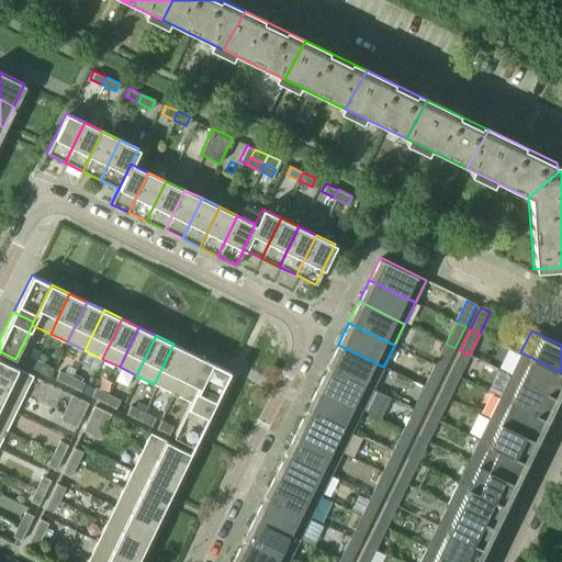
[(191,352),(173,344),(154,384),(171,392),(191,352)]
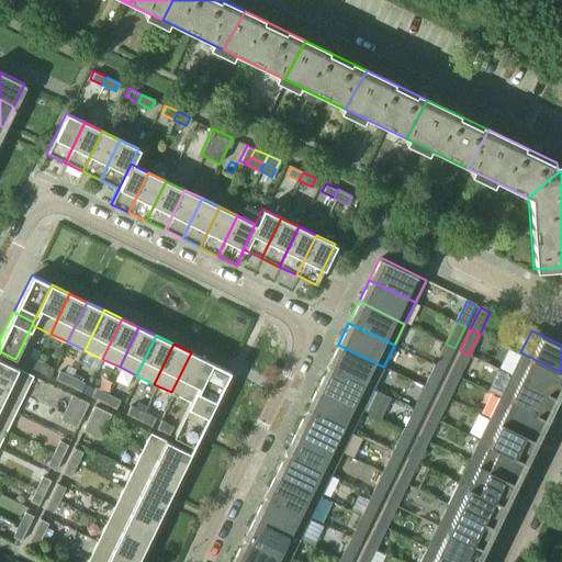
[(445,370),(454,348),(446,344),(436,366),(445,370)]
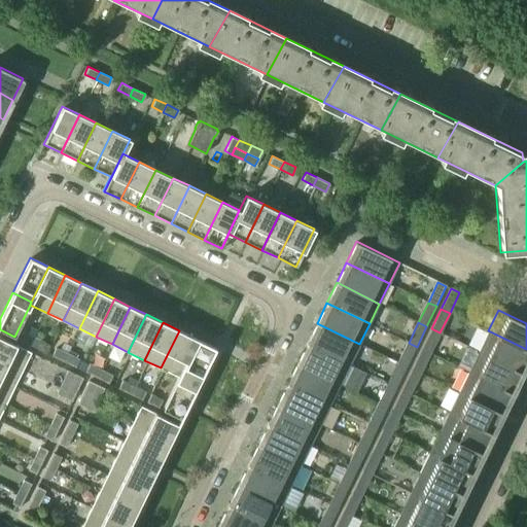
[(350,364),(359,344),(317,323),(307,343),(350,364)]
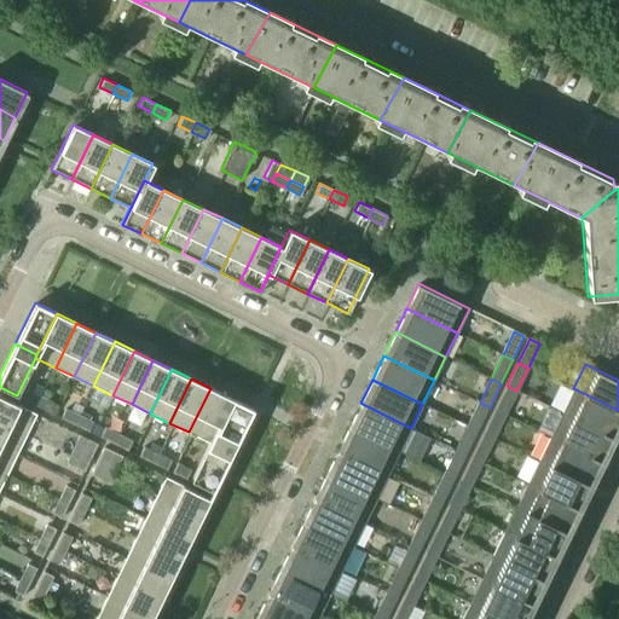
[(507,386),(495,410),(505,415),(516,391),(507,386)]
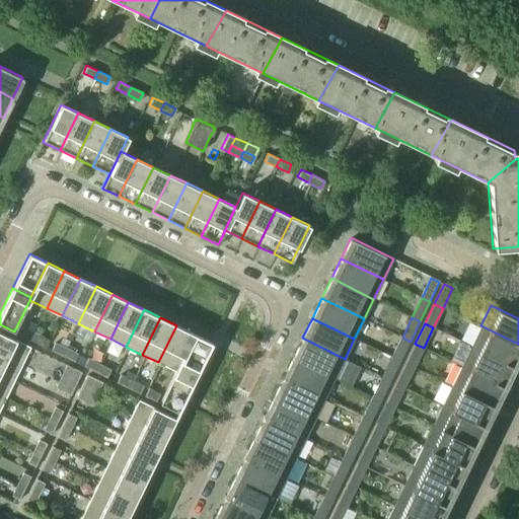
[(33,331),(22,325),(18,334),(29,340),(33,331)]
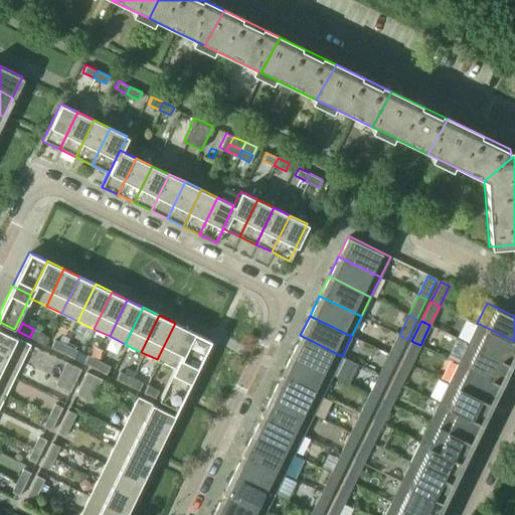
[(191,331),(175,323),(157,359),(173,367),(175,365),(191,331)]
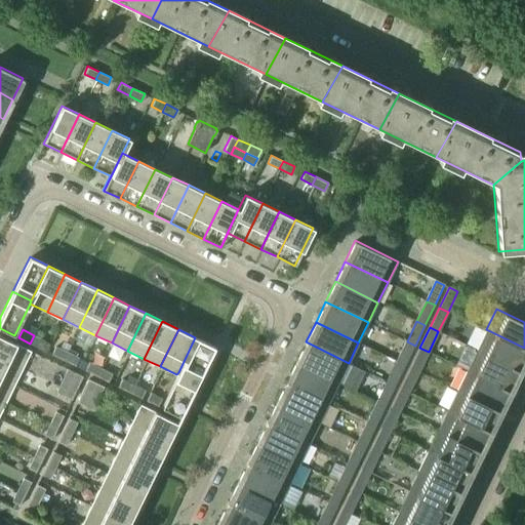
[(519,370),(524,358),(524,348),(486,329),(477,350),(519,370)]
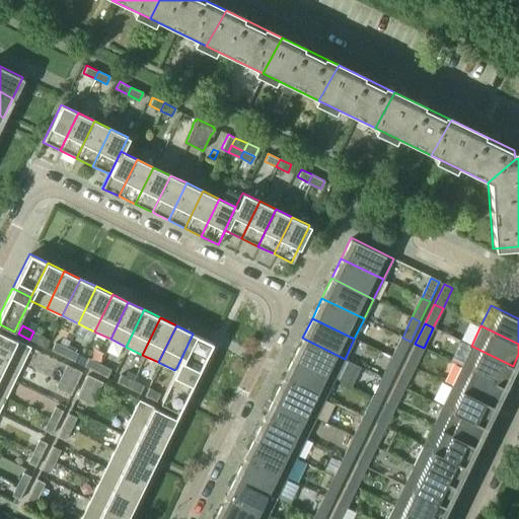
[(0,353),(21,364),(29,347),(0,331),(0,353)]
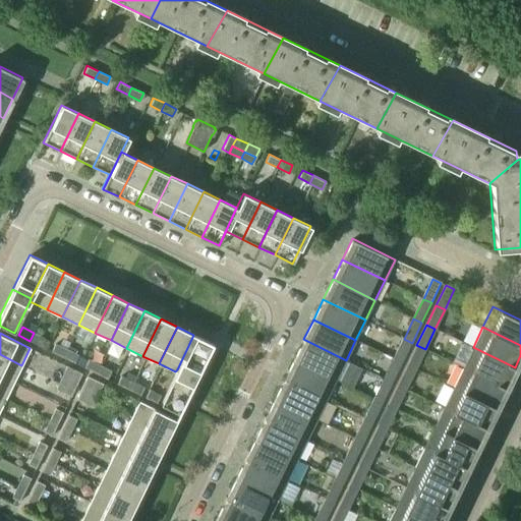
[(46,339),(34,333),(30,341),(42,347),(46,339)]
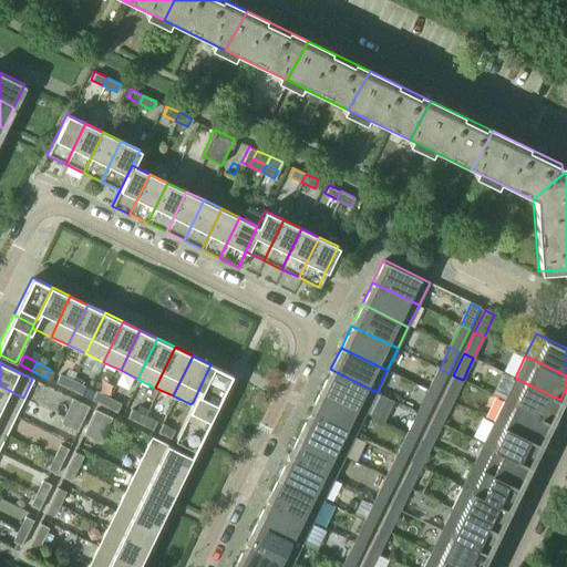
[(193,402),(213,412),(230,374),(210,364),(193,402)]
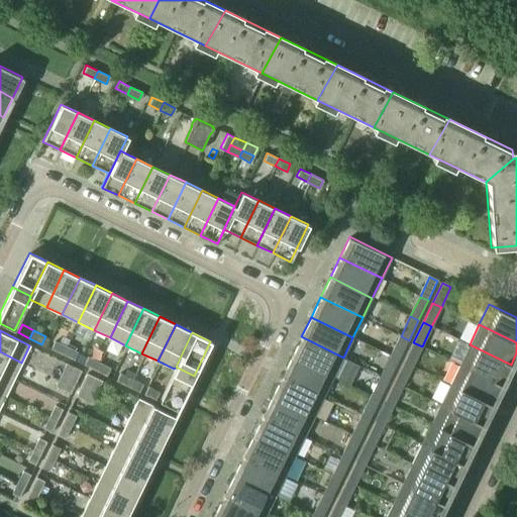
[(333,377),(343,357),(301,336),(292,356),(333,377)]
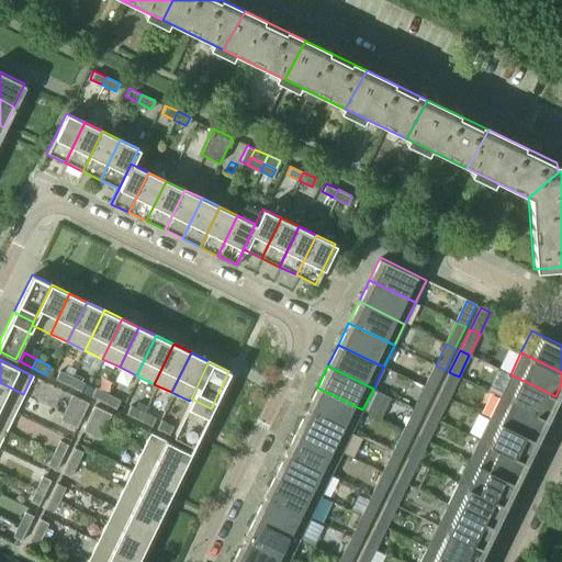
[(434,391),(445,370),(436,366),(425,386),(434,391)]
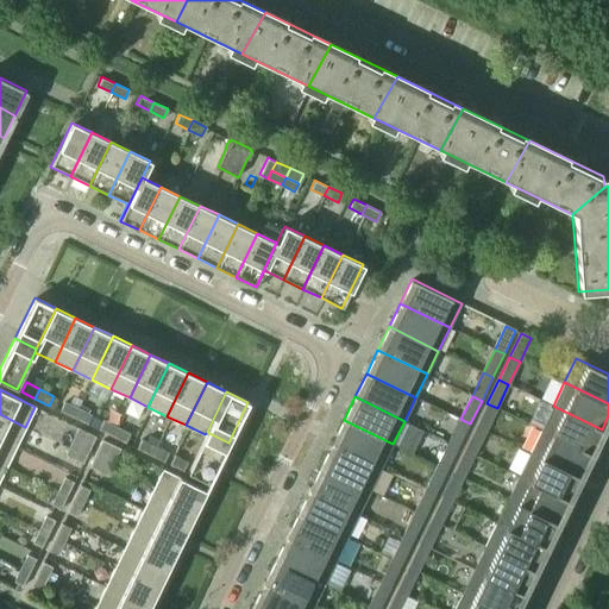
[(74,418),(77,408),(64,401),(61,410),(74,418)]
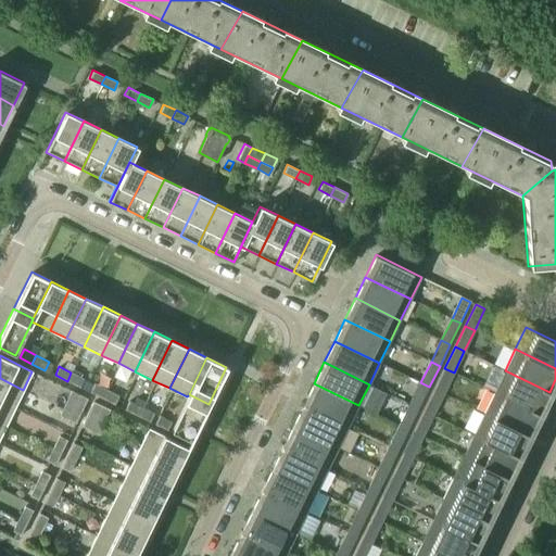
[(443,394),(454,373),(444,368),(434,389),(443,394)]
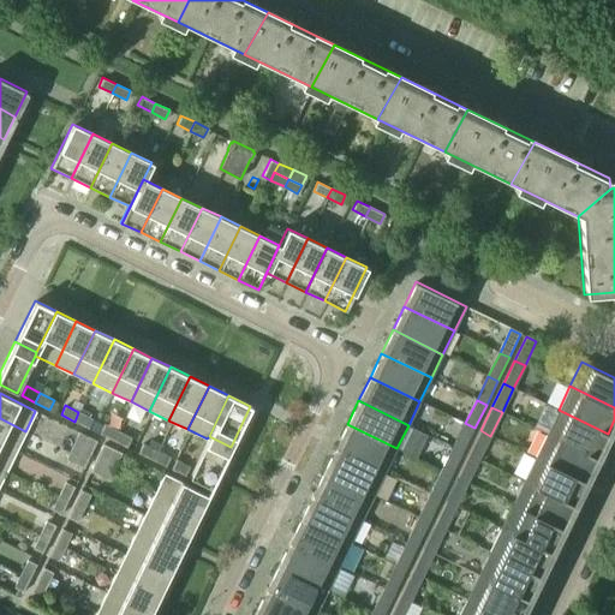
[(559,410),(547,434),(597,458),(608,434),(559,410)]
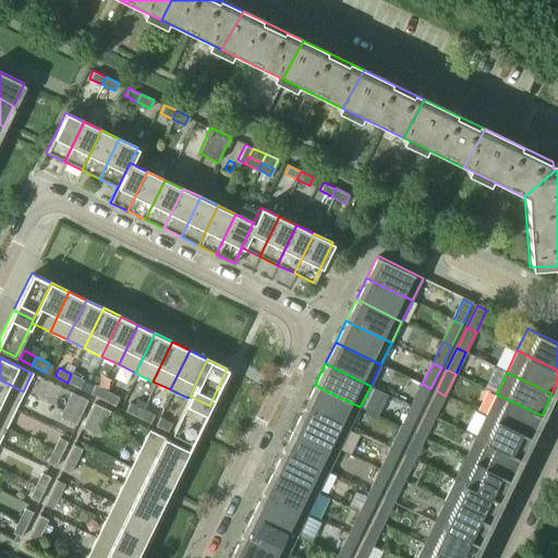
[(83,379),(71,374),(68,383),(80,388),(83,379)]
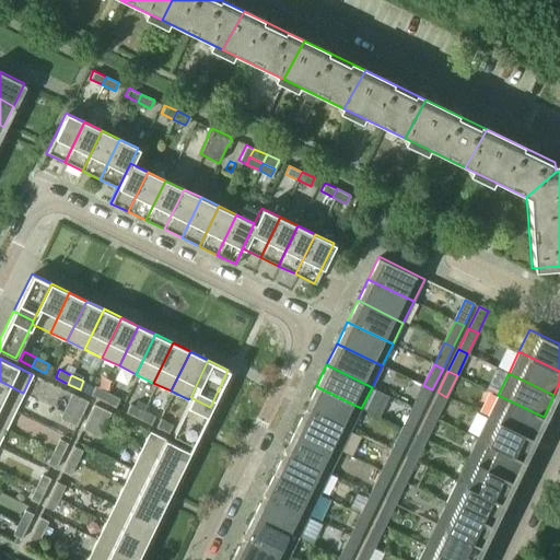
[(0,403),(14,410),(23,393),(0,381),(0,403)]
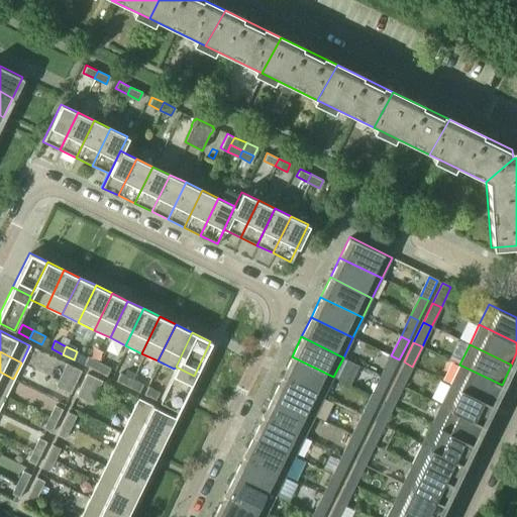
[(391,355),(382,376),(390,380),(399,359),(391,355)]
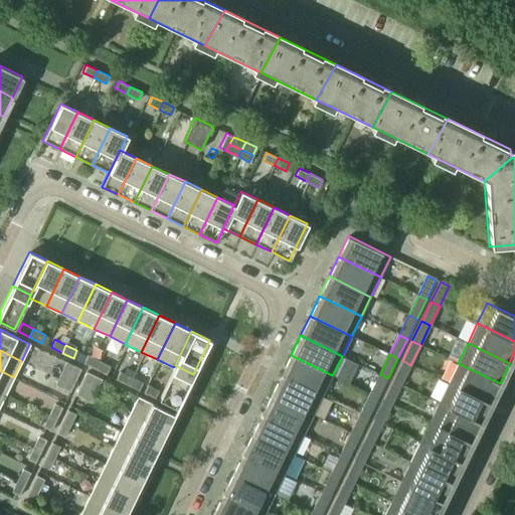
[(82,363),(95,369),(99,361),(87,355),(82,363)]
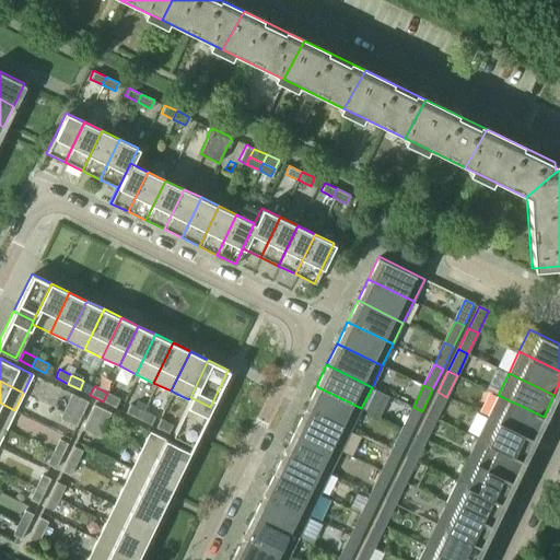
[(351,430),(361,408),(316,386),(305,408),(351,430)]
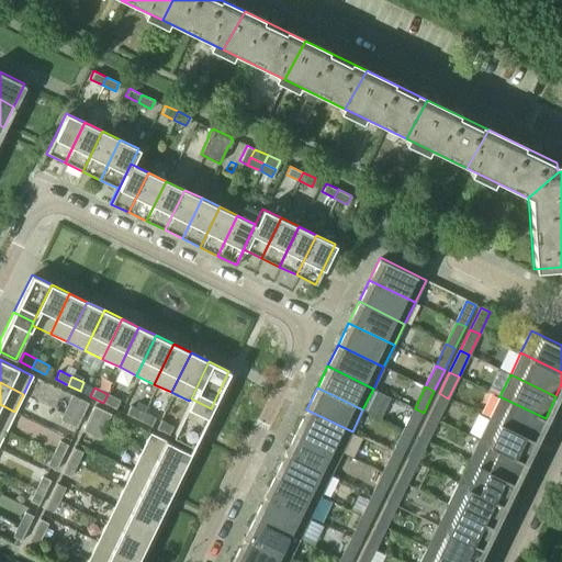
[(439,393),(428,415),(438,419),(448,398),(439,393)]
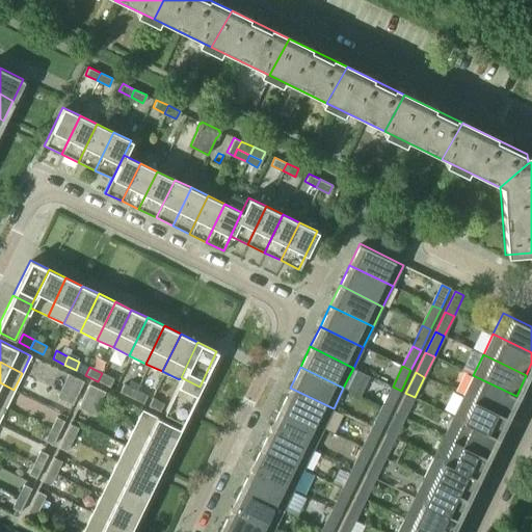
[(114,379),(102,373),(98,381),(110,388),(114,379)]
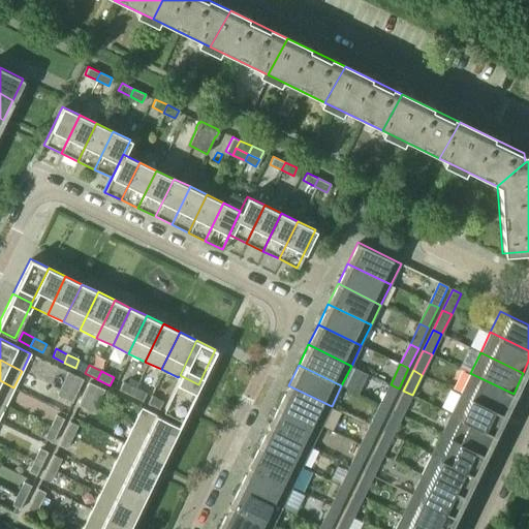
[(69,387),(75,375),(67,372),(62,383),(69,387)]
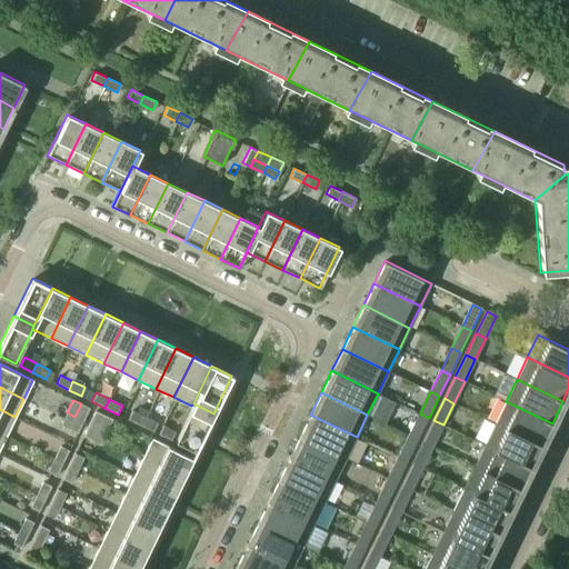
[(506,401),(496,422),(541,445),(552,423),(506,401)]
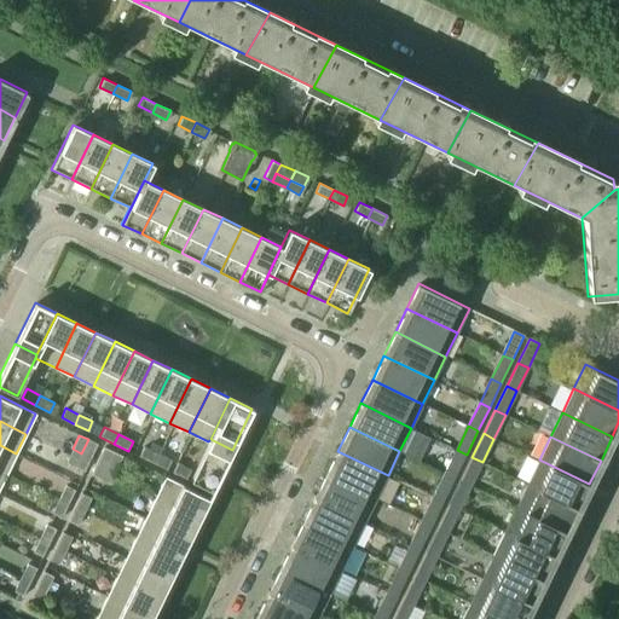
[(81,453),(91,458),(97,444),(88,439),(81,453)]
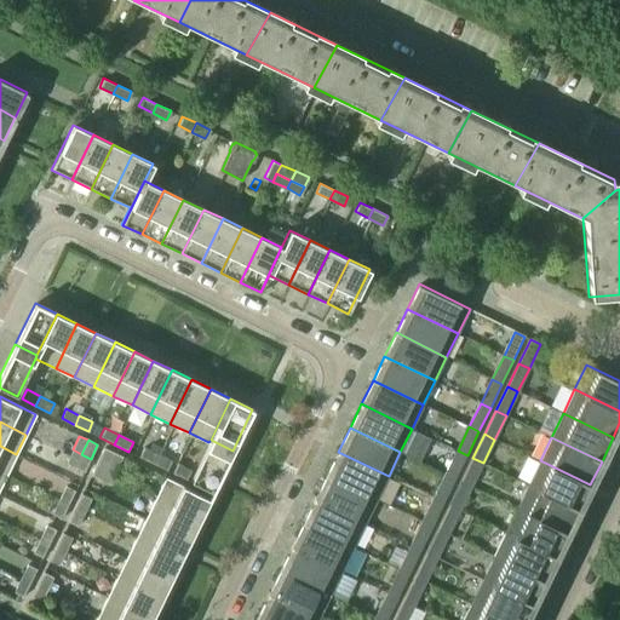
[(212,492),(233,451),(211,440),(208,442),(190,481),(212,492)]
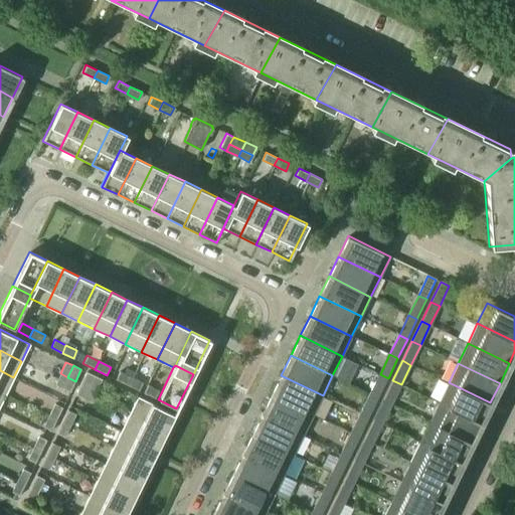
[(0,370),(0,390),(5,393),(13,377),(0,370)]
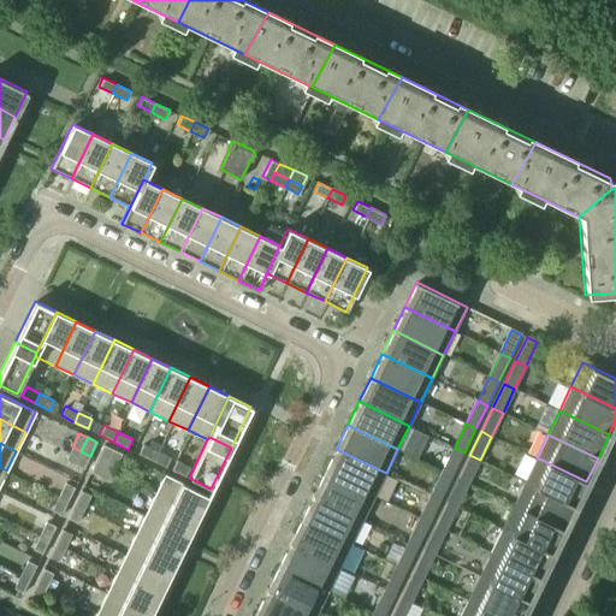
[(138,454),(153,461),(158,450),(143,444),(138,454)]
